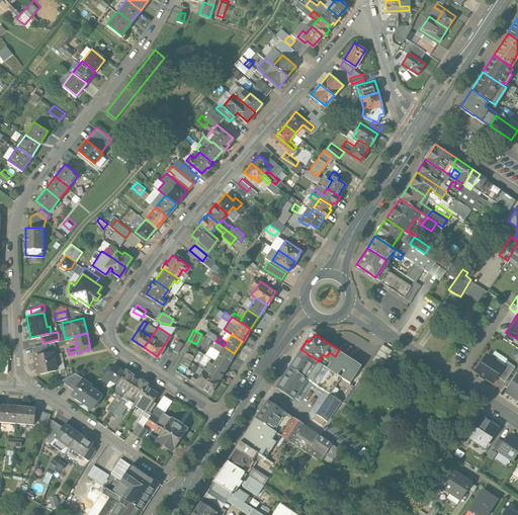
[(183,342),(178,339),(172,348),(178,351),(183,342)]
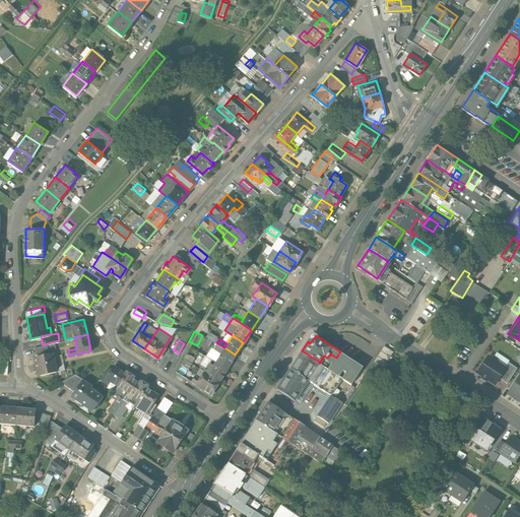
[(55,341),(47,343),(49,350),(49,351),(56,349),(55,341)]
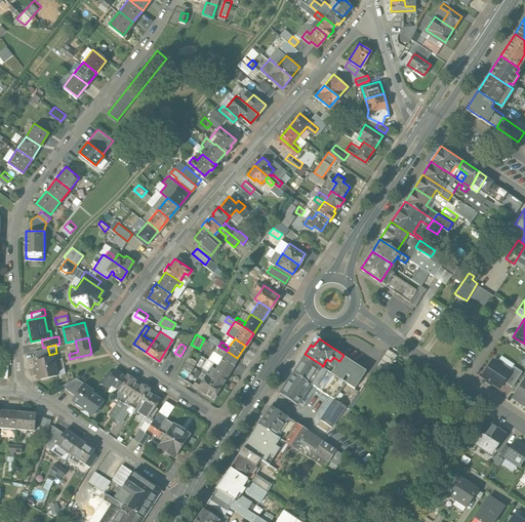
[(227,351),(218,346),(215,350),(224,355),(227,351)]
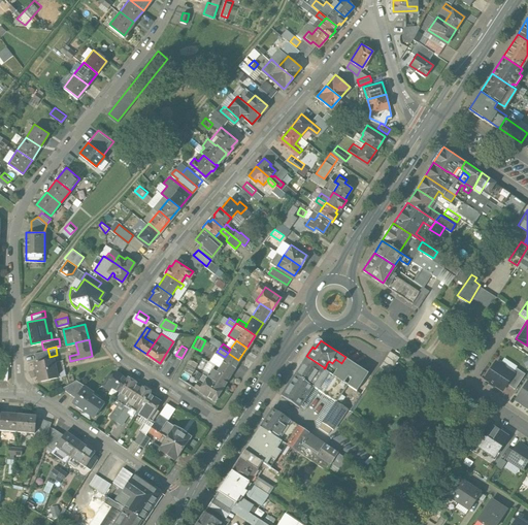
[(43,350),(34,352),(36,359),(50,356),(47,349),(43,350)]
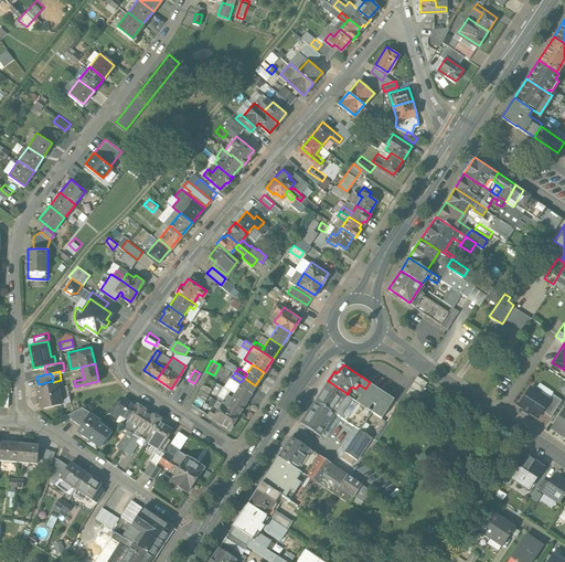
[(417,373),(406,390),(416,396),(427,380),(417,373)]
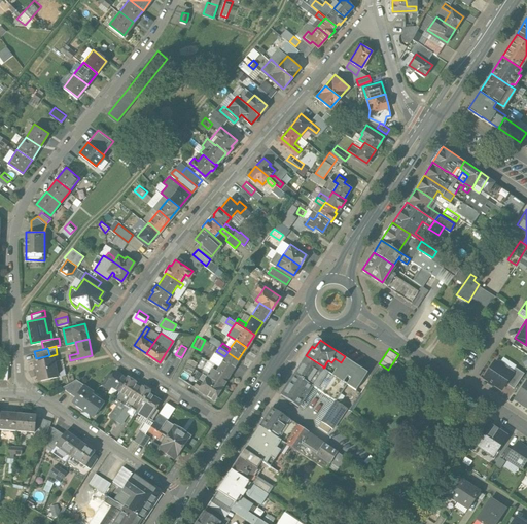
[(238,359),(227,352),(224,356),(219,364),(231,372),(238,359)]
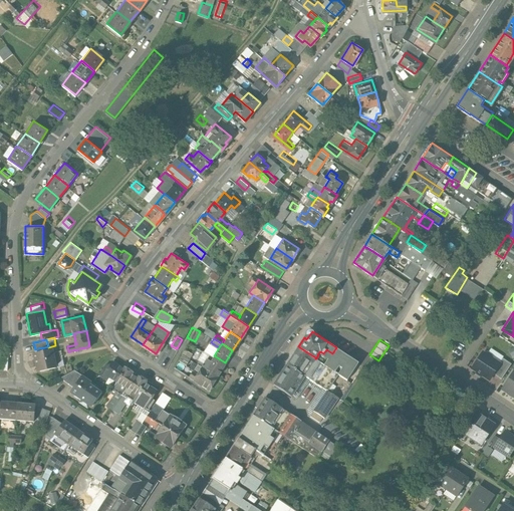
[(203,350),(194,345),(191,350),(200,355),(203,350)]
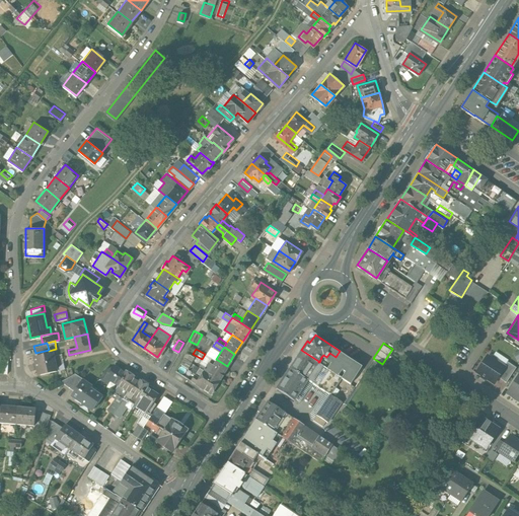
[(295,359),(290,366),(305,377),(306,376),(313,365),(315,366),(318,361),(301,350),(295,359)]
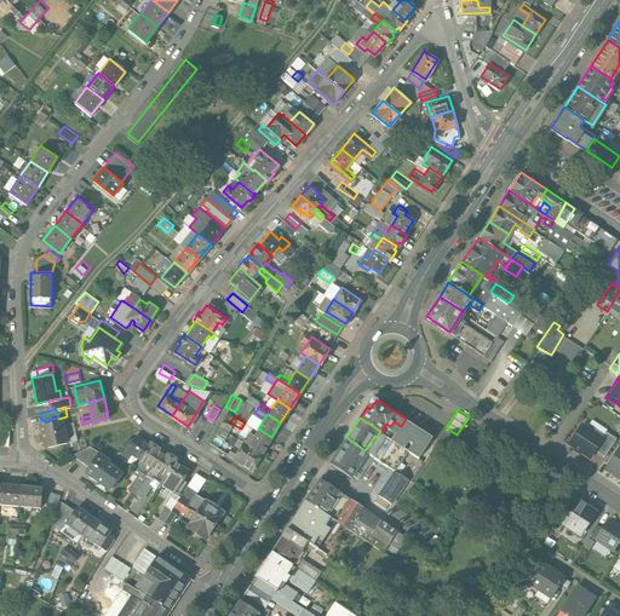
[(11,421),(0,420),(0,443),(9,444),(11,421)]
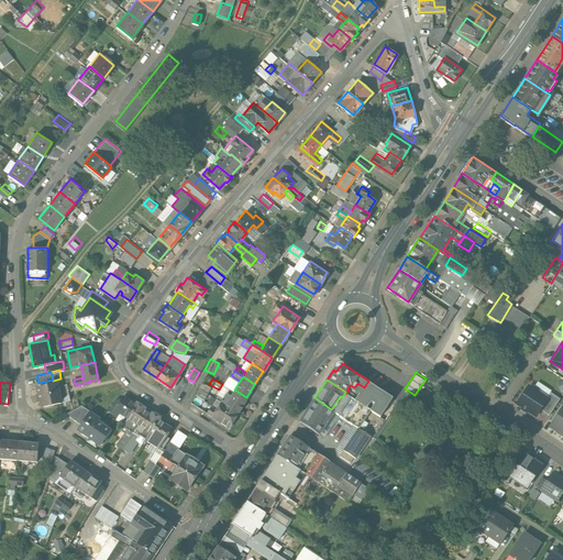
[(57,382),(37,386),(42,405),(62,401),(57,382)]
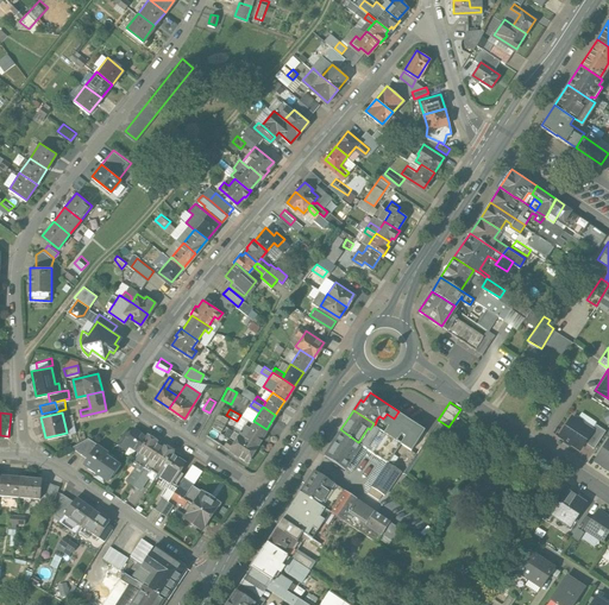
[(577,415),(573,416),(572,415),(559,435),(579,448),(584,440),(592,428),(591,427),(583,422),(582,418),(577,415)]
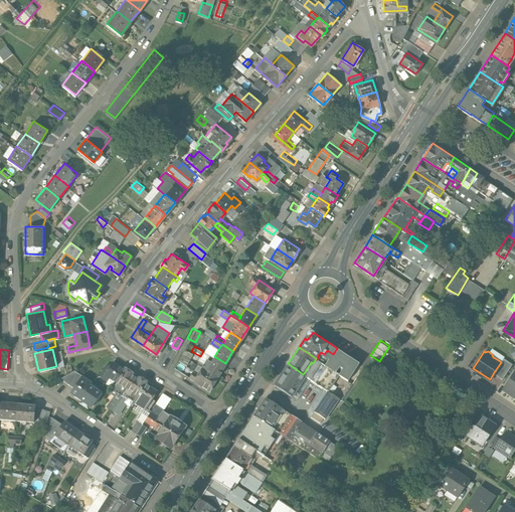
[(211,361),(207,359),(205,363),(203,366),(203,367),(217,376),(222,369),(221,369),(225,363),(214,356),(211,361)]
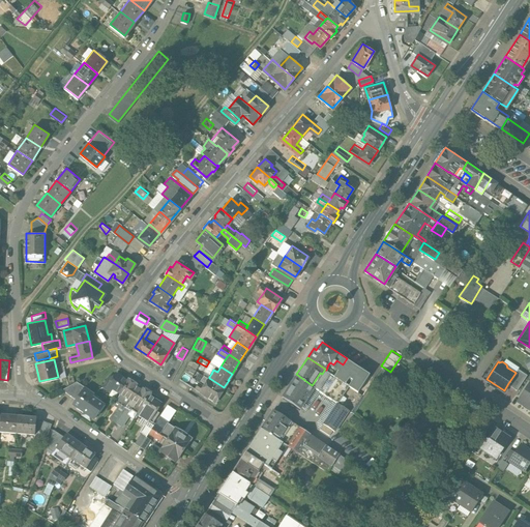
[(342,367),(335,376),(342,380),(348,371),(342,367)]
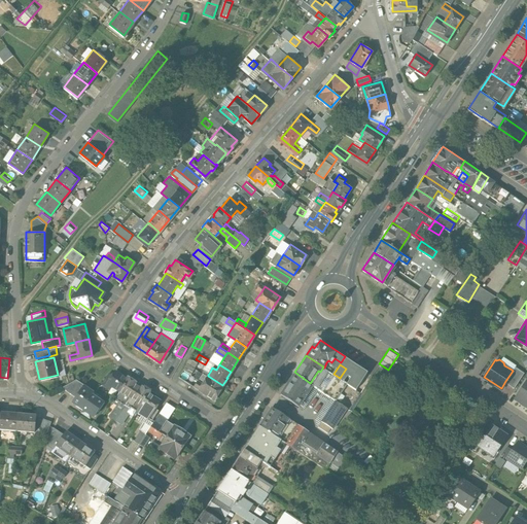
[(524,372),(515,365),(512,370),(513,371),(505,381),(514,387),(524,372)]
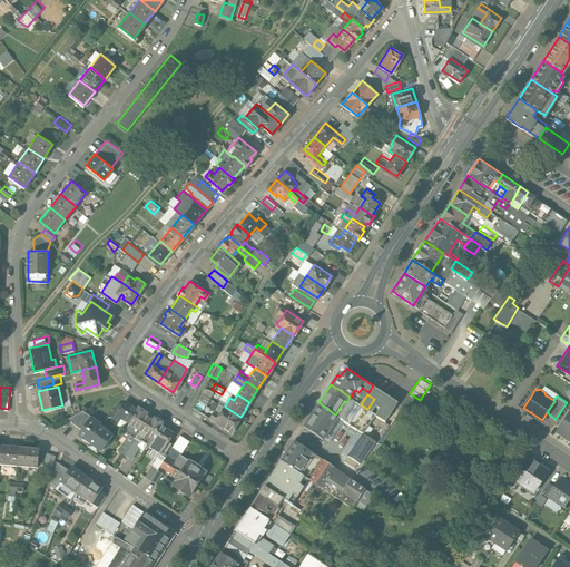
[(137,408),(125,400),(119,408),(116,406),(110,414),(118,419),(120,416),(129,421),(137,409),(137,408)]
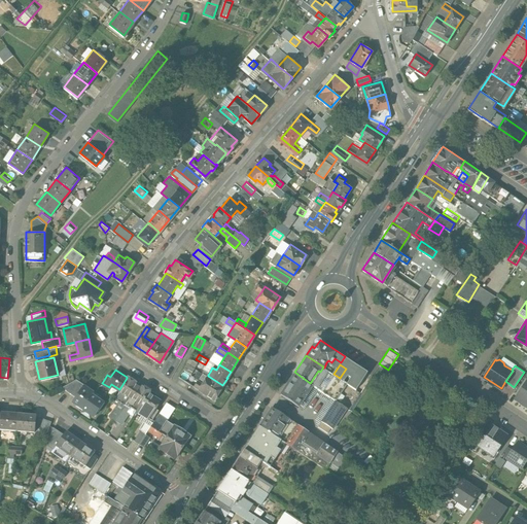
[(310,383),(294,372),(286,384),(281,392),(300,405),(312,384),(311,382),(310,383)]
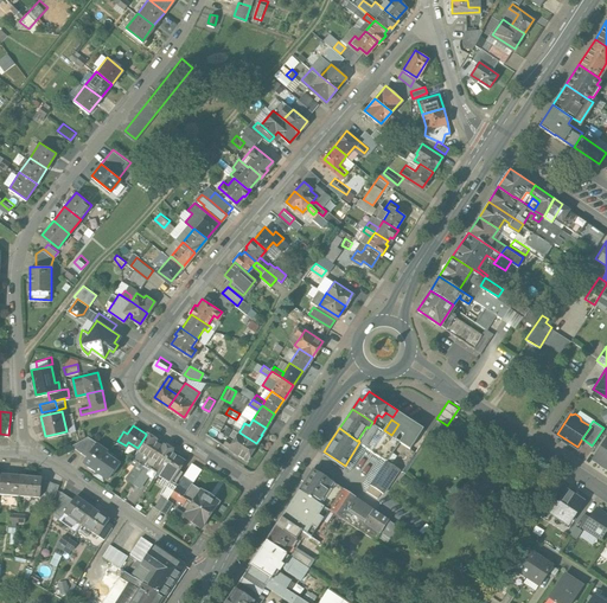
[(155,437),(147,432),(146,434),(146,435),(138,448),(133,455),(139,460),(139,461),(145,453),(149,455),(158,442),(154,440),(155,437)]
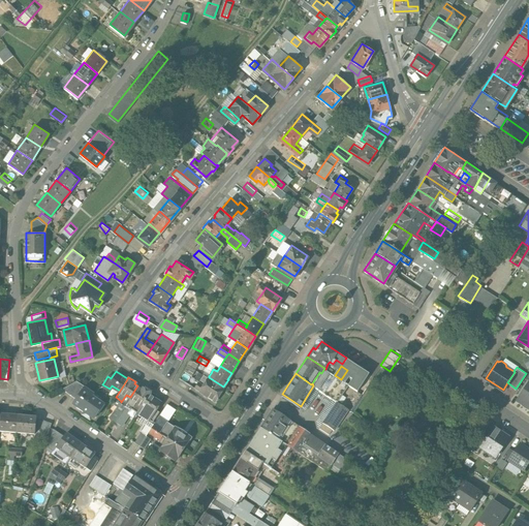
[(209,377),(204,385),(198,382),(195,387),(215,400),(223,387),(209,377)]
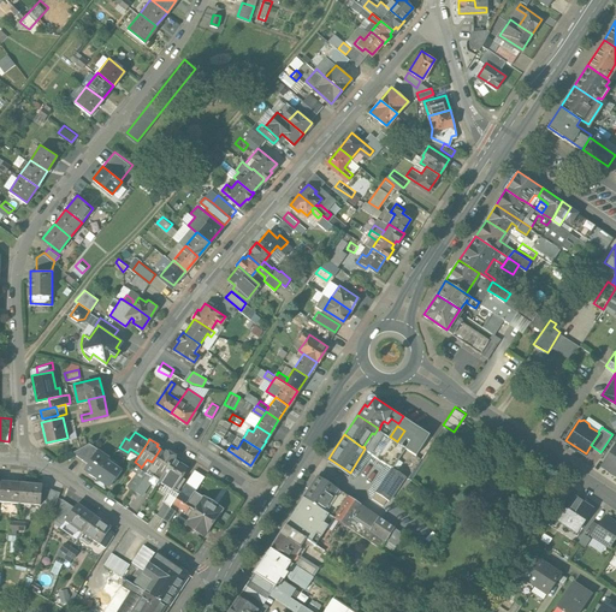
[(89,441),(72,451),(88,462),(99,447),(89,441)]
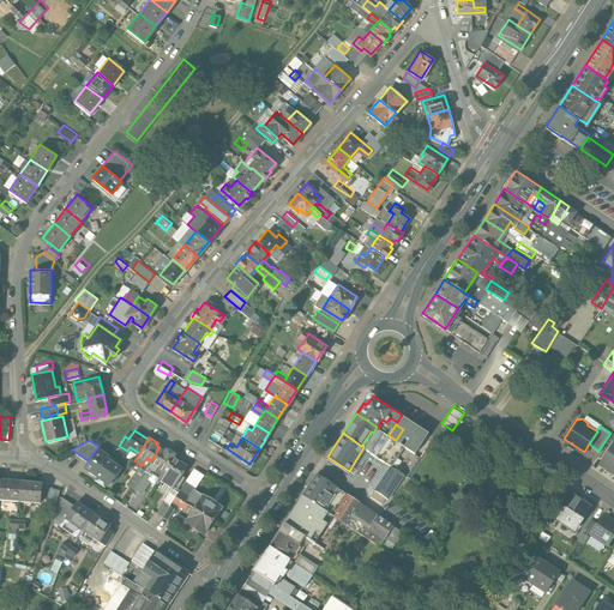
[(613,440),(601,460),(605,461),(602,464),(613,471),(613,440)]
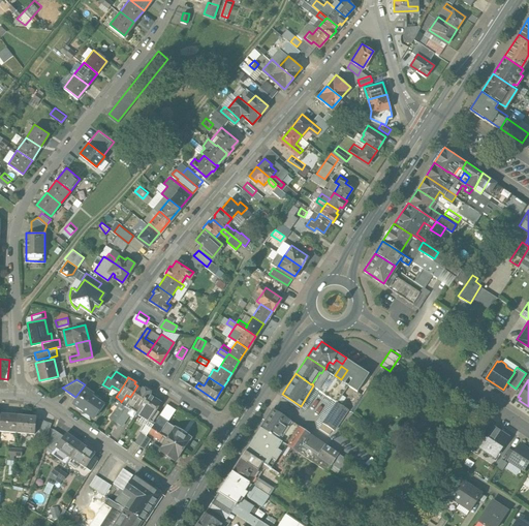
[(104,403),(92,394),(94,392),(85,384),(75,397),(73,400),(79,403),(76,406),(91,416),(92,416),(94,416),(95,415),(96,414),(97,413),(97,411),(98,412),(104,403)]
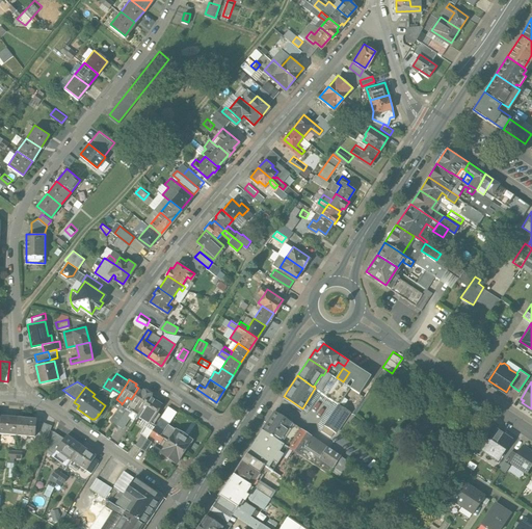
[(142,390),(138,388),(131,399),(135,402),(141,406),(149,395),(150,395),(151,393),(143,389),(142,390)]
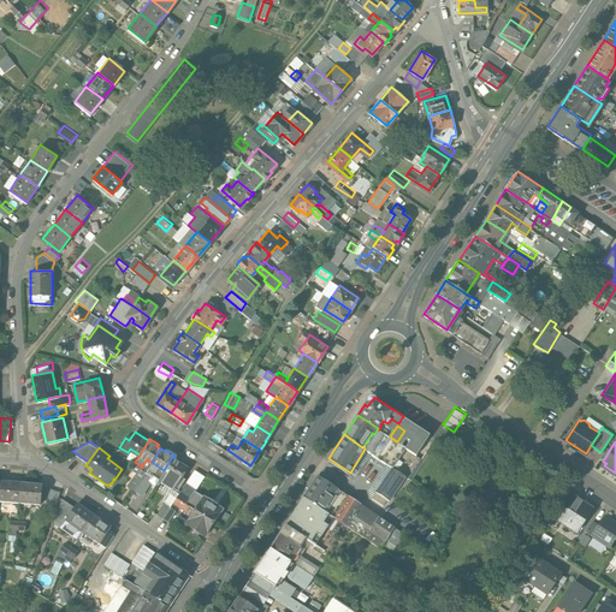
[(173,457),(172,457),(164,470),(159,479),(172,487),(173,486),(177,488),(184,476),(182,474),(187,465),(173,457)]
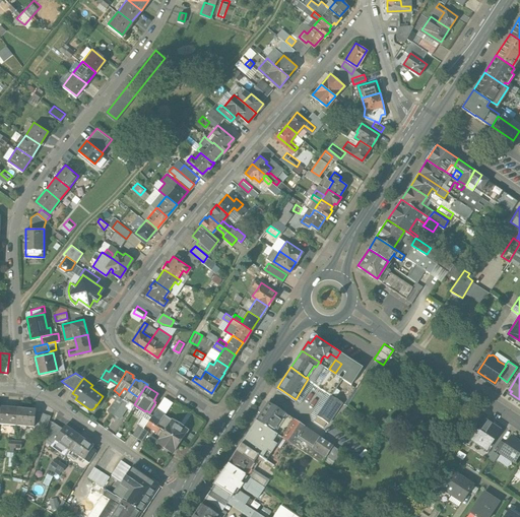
[(119,395),(123,398),(128,390),(124,388),(119,395)]
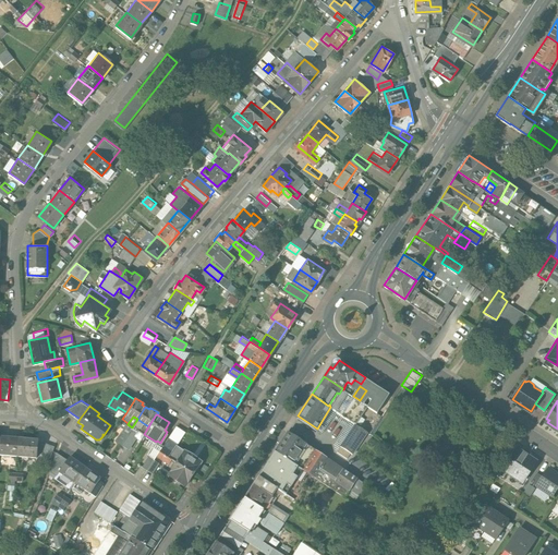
[(132,427),(130,431),(134,433),(136,430),(142,422),(137,419),(132,427)]
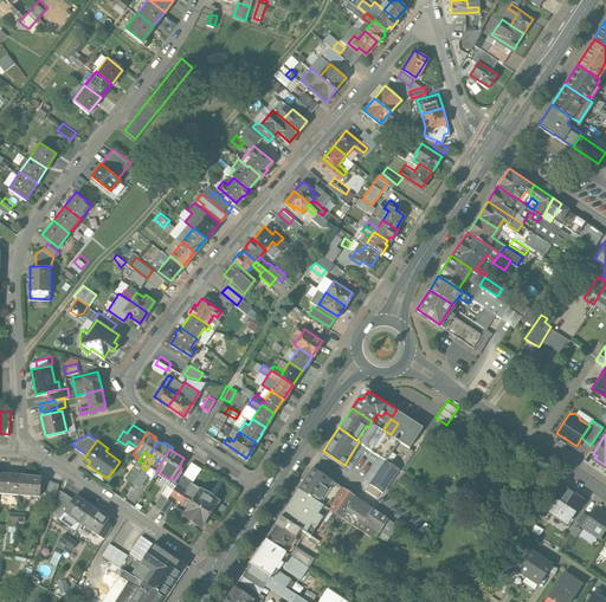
[(386,459),(371,481),(384,491),(399,467),(386,459)]
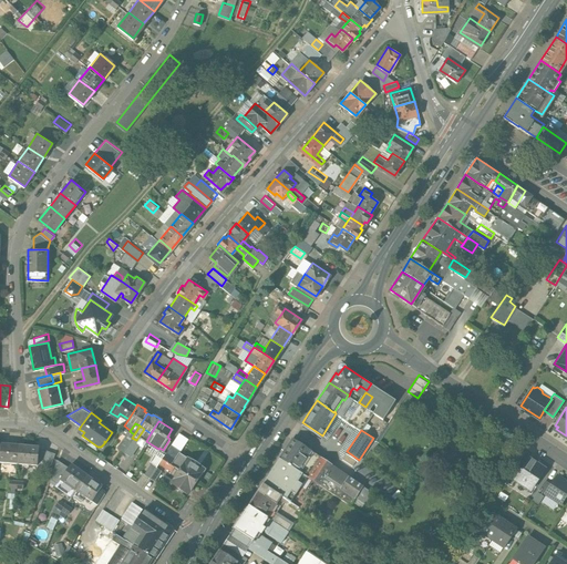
[(311,449),(292,437),(287,447),(280,457),(299,469),(311,449)]
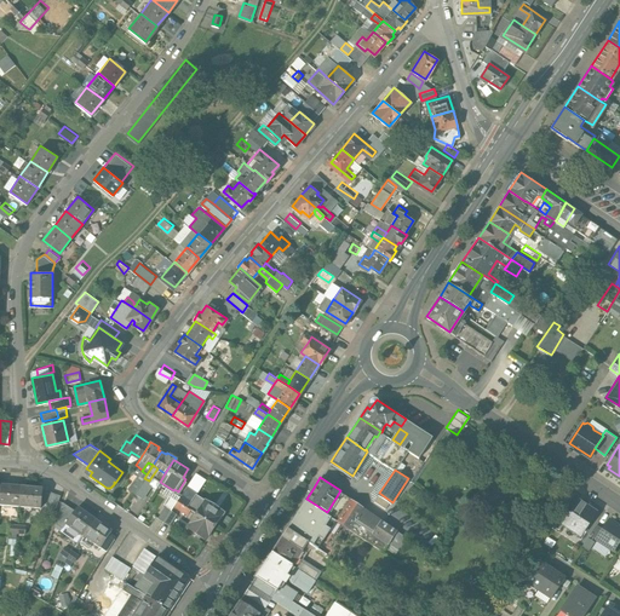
[(22,484),(1,483),(0,494),(0,502),(19,505),(22,484)]
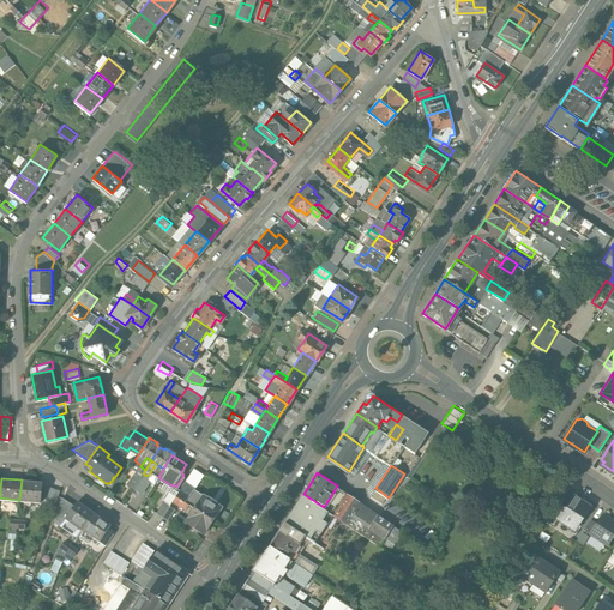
[(42,482),(22,479),(19,500),(40,502),(42,482)]
